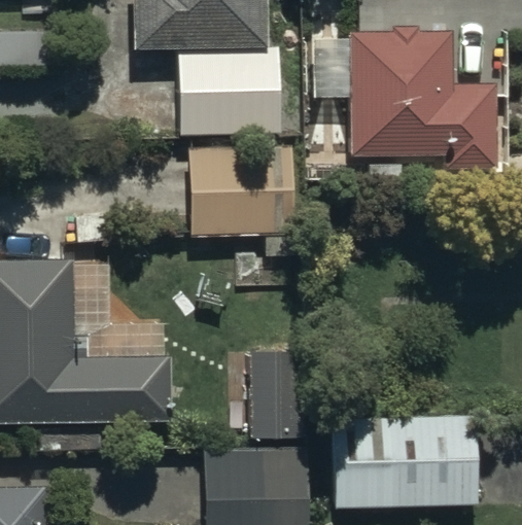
[(133,0),(135,51),(178,49),(181,134),(279,130),(276,43),(268,43),(266,0),(133,0)]
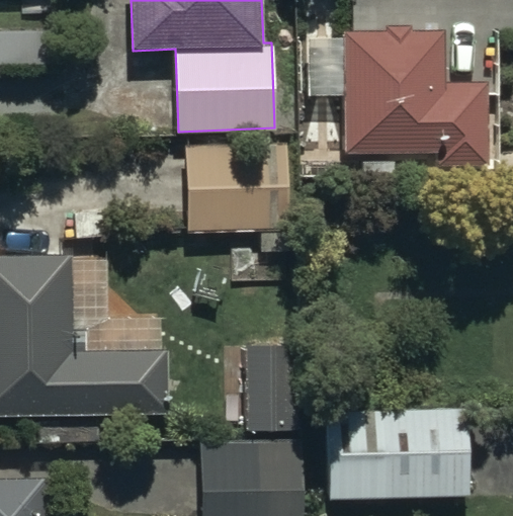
[(445,28),(344,29),(344,151),(438,150),(438,165),(489,164),(488,84),(445,84),(445,28)]
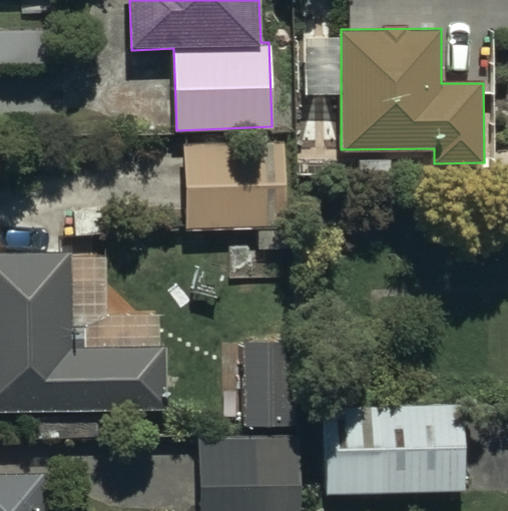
[(283,141),(186,143),(188,229),(285,226),(283,141)]
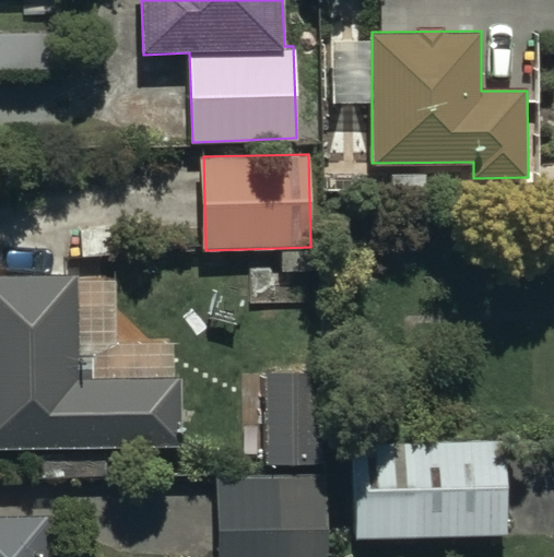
[(74,277),(0,279),(0,447),(190,443),(188,379),(77,382),(74,277)]
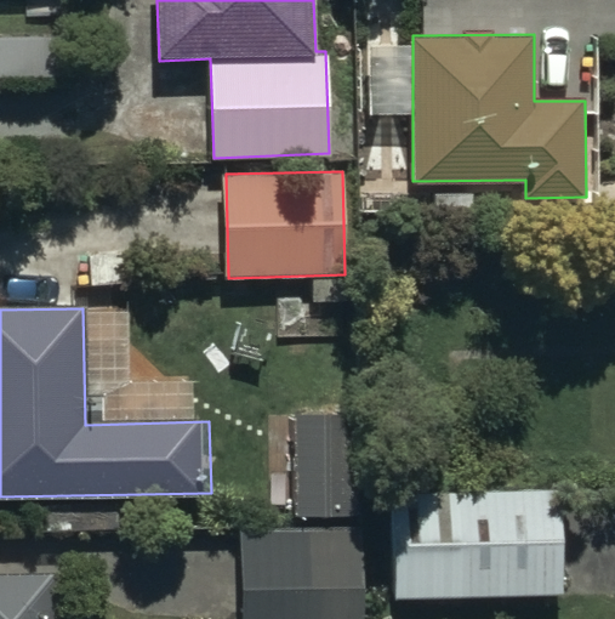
[(357,415),(297,415),(299,516),(358,516),(357,415)]
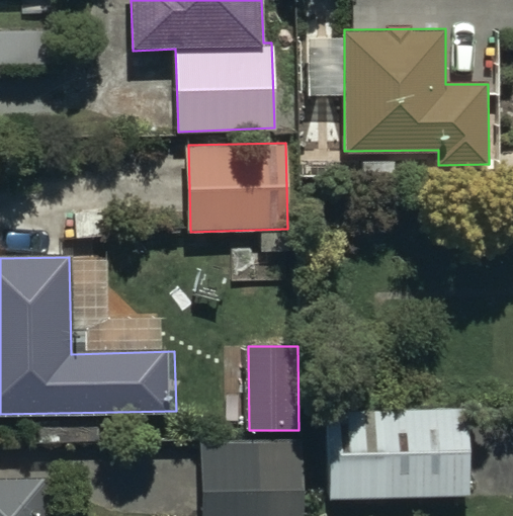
[(367,433),(327,434),(328,499),(469,497),(468,409),(367,410),(367,433)]
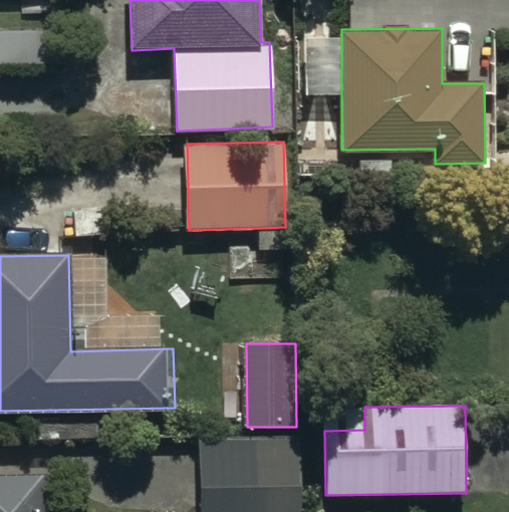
[(299,511),(299,437),(201,437),(201,511),(299,511)]
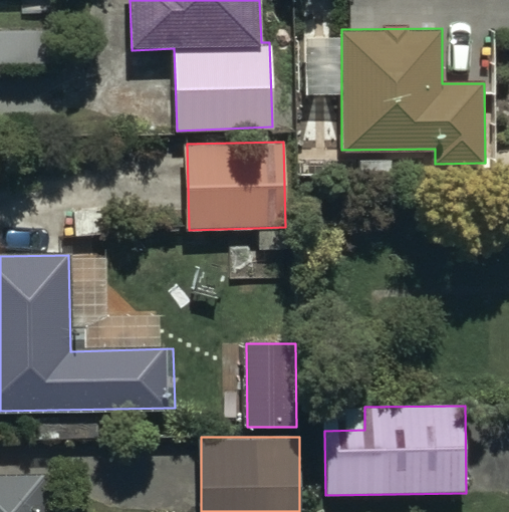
[(45,511),(46,477),(0,476),(0,511),(45,511)]
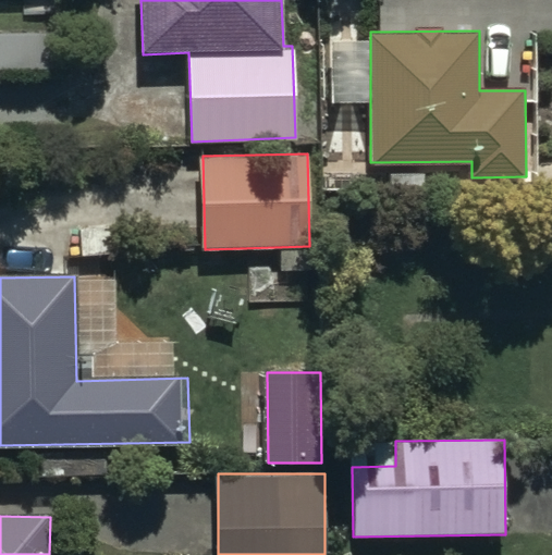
All buildings are outlined.
